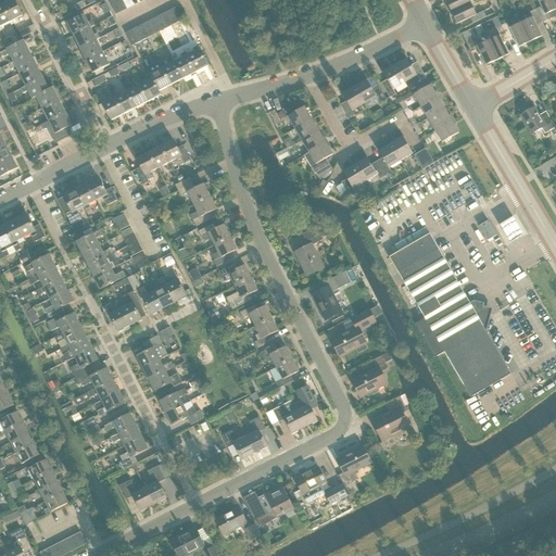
[(14,0),(11,0),(1,5),(10,22),(23,15),(14,0)]
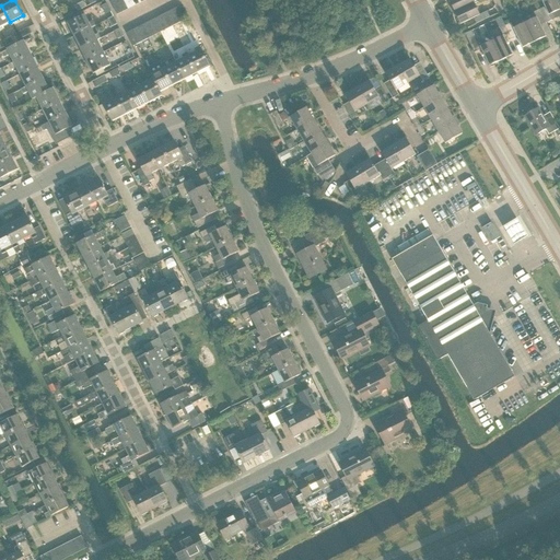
[(117,0),(114,0),(111,2),(117,14),(124,12),(117,0)]
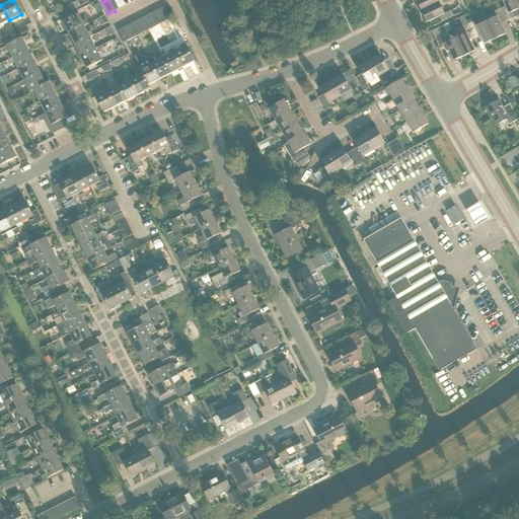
[(120,8),(115,0),(108,0),(115,11),(120,8)]
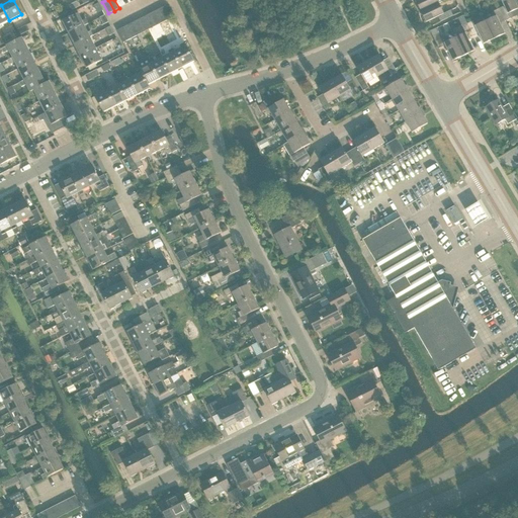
[(437,0),(417,0),(416,1),(421,12),(439,3),(437,0)]
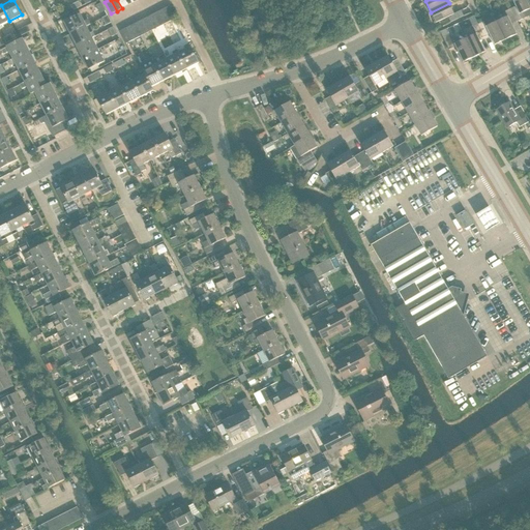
[(529,8),(526,0),(512,0),(516,7),(510,9),(517,22),(523,20),(522,19),(529,13),(529,8)]
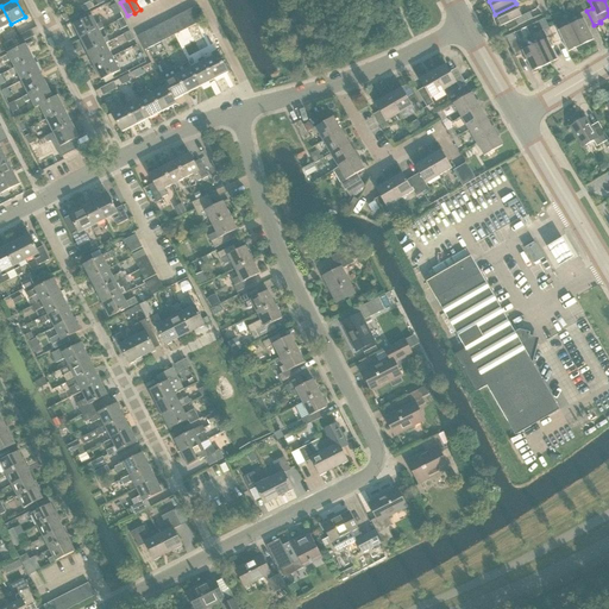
[(86,13),(93,8),(90,2),(82,7),(86,13)]
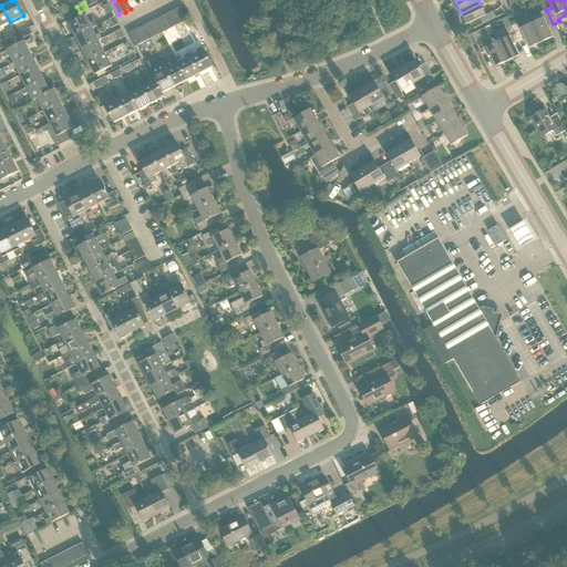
[(481,3),(461,13),(466,24),(480,19),(482,24),(496,18),(494,12),(486,16),(481,3)]
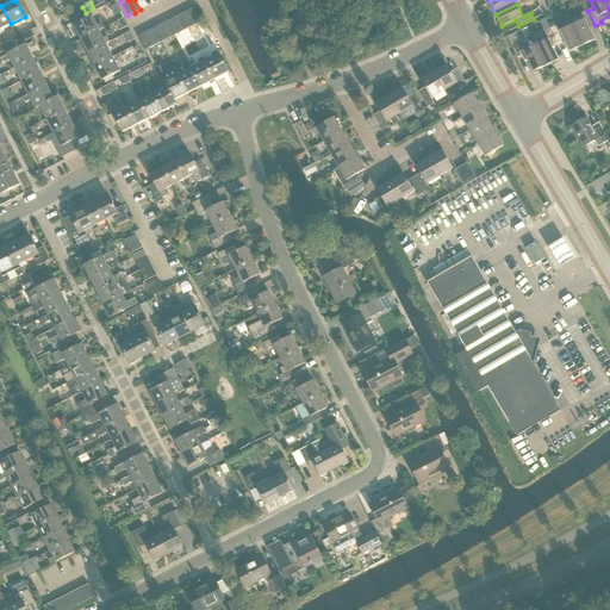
[(120,13),(117,5),(111,8),(114,17),(120,13)]
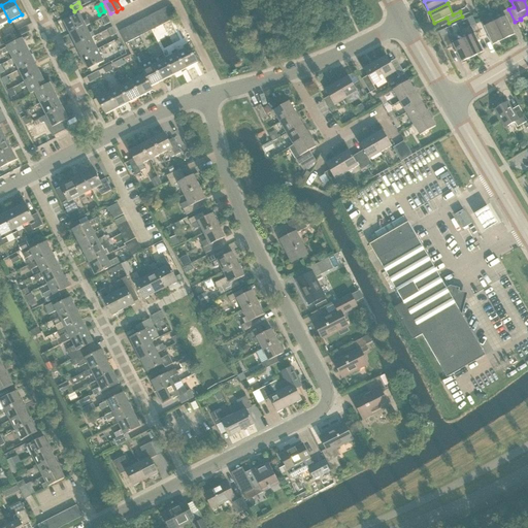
[(0,29),(4,28),(3,25),(9,21),(1,5),(0,5),(0,29)]
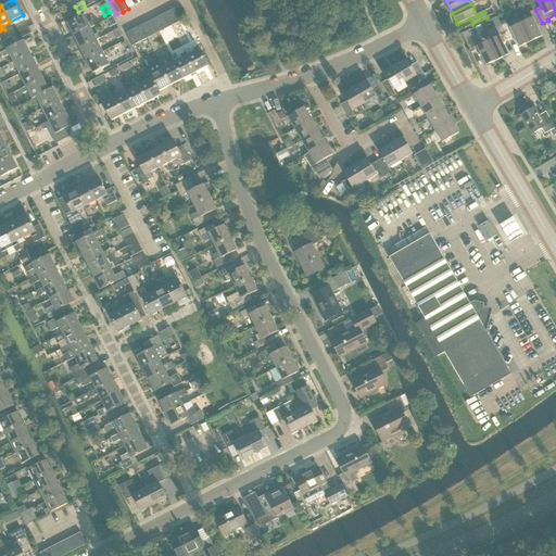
[(173,9),(179,22),(185,19),(178,7),(173,9)]
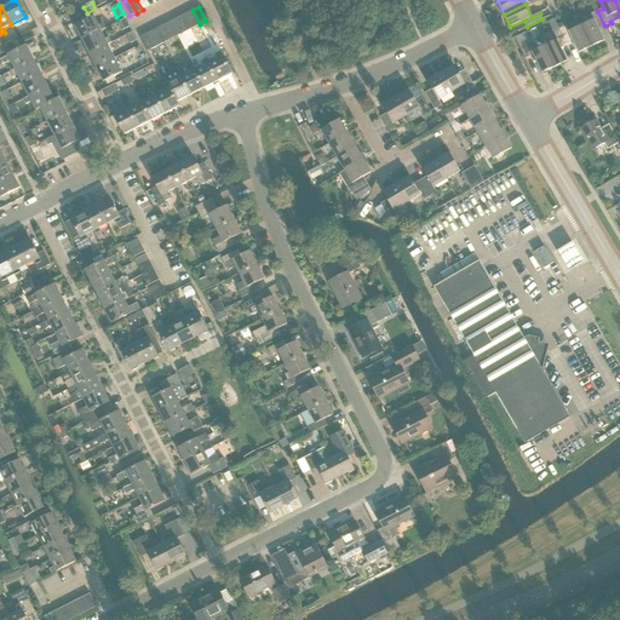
[(67,23),(81,16),(78,10),(64,17),(67,23)]
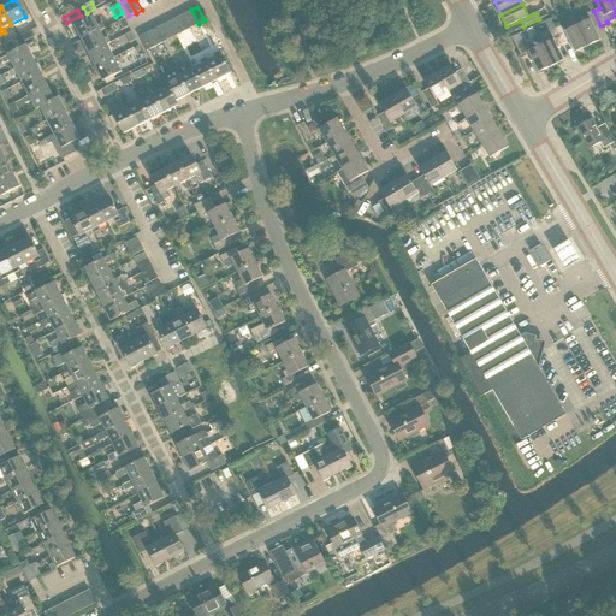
[(184,13),(191,28),(199,24),(191,10),(184,13)]
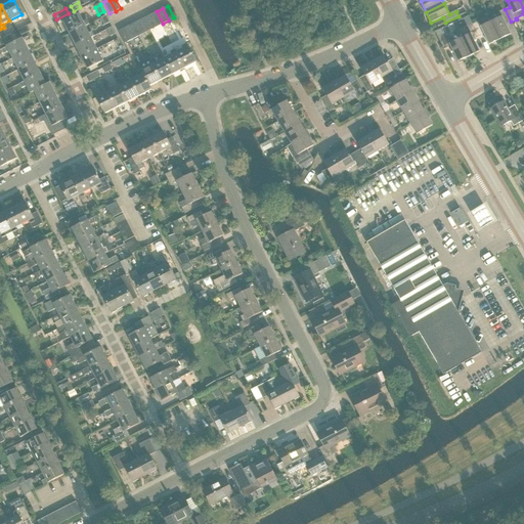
[(491,22),(499,40),(511,35),(506,25),(511,22),(505,9),(499,12),(501,16),(491,22)]
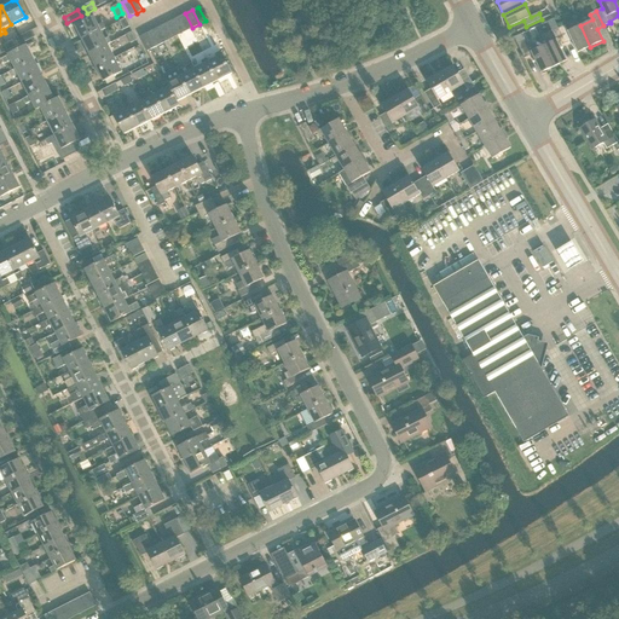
[(84,22),(75,27),(82,40),(100,30),(106,28),(103,23),(98,25),(94,17),(92,17),(90,13),(81,17),(84,22)]
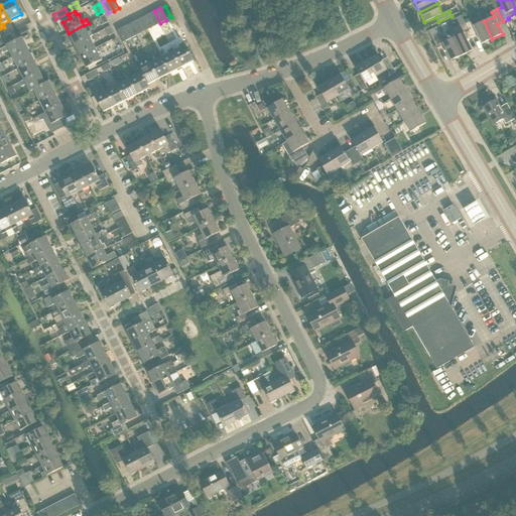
[(155,26),(160,23),(154,11),(149,14),(155,26)]
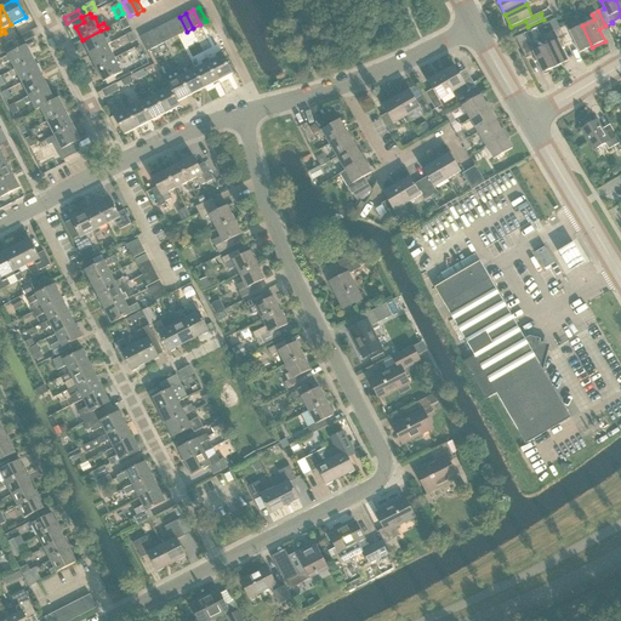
[(172,21),(181,34),(187,32),(180,17),(172,21)]
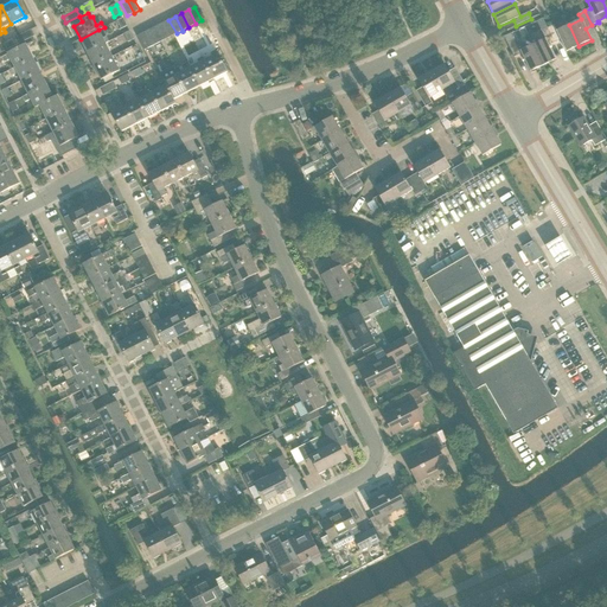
[(531,40),(534,45),(543,65),(556,59),(549,46),(555,43),(548,29),(543,18),(537,21),(542,31),(542,32),(545,39),(541,43),(538,38),(531,40)]
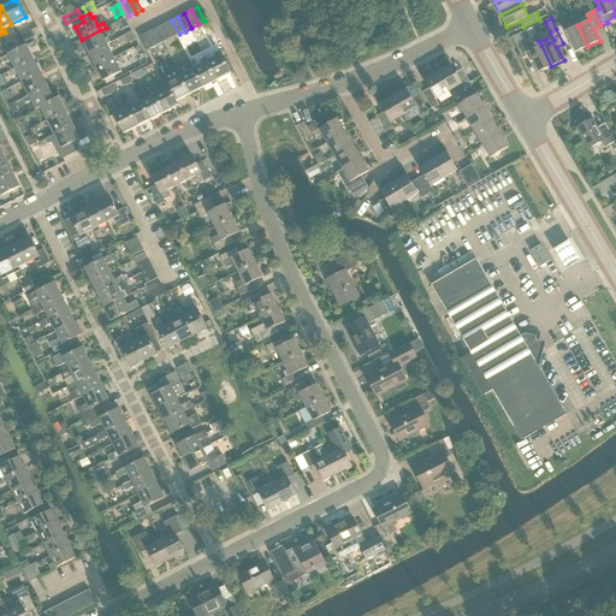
[(129,28),(125,19),(119,23),(123,31),(129,28)]
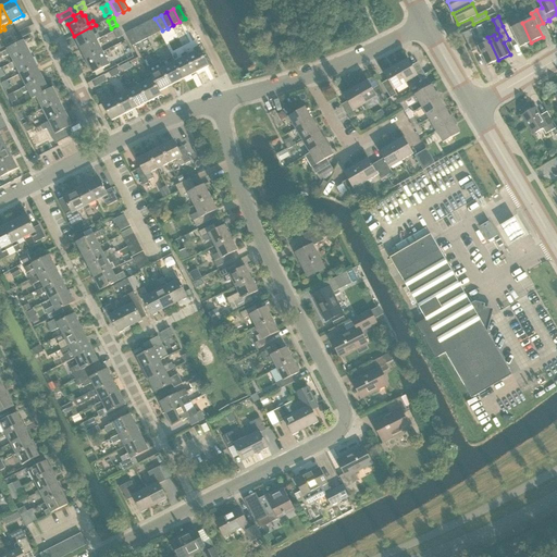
[(149,21),(156,34),(162,31),(155,19),(149,21)]
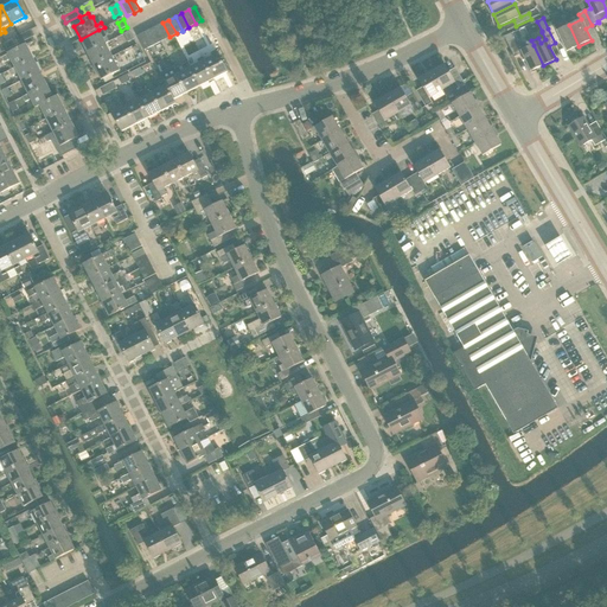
[(157,26),(164,40),(170,37),(163,23),(157,26)]
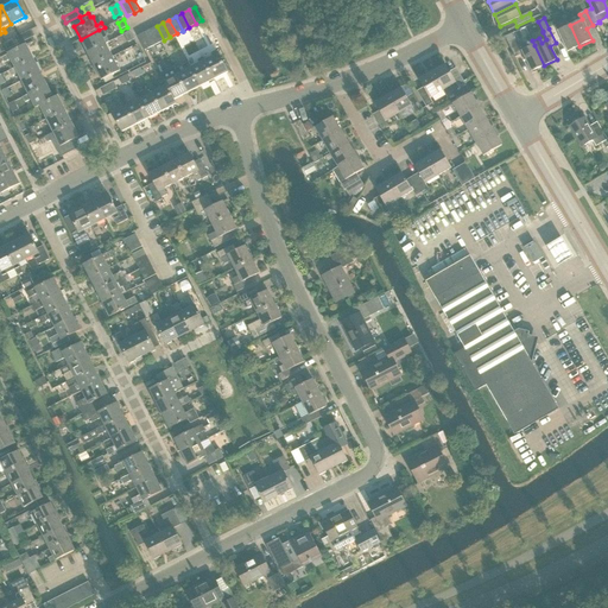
[(568,52),(580,46),(570,25),(557,31),(555,26),(549,29),(556,43),(562,40),(568,52)]
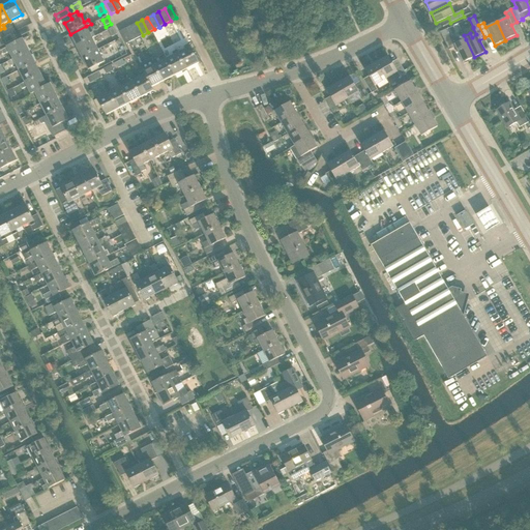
[(143,35),(137,23),(130,26),(137,38),(143,35)]
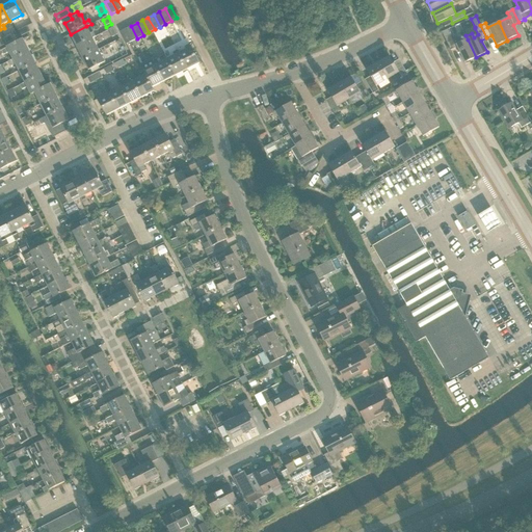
[(19,38),(30,32),(27,26),(16,32),(19,38)]
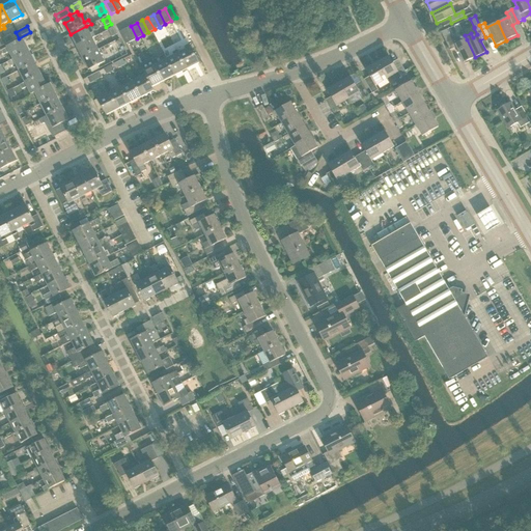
[(86,26),(71,34),(76,47),(92,38),(95,36),(93,31),(90,33),(86,26)]
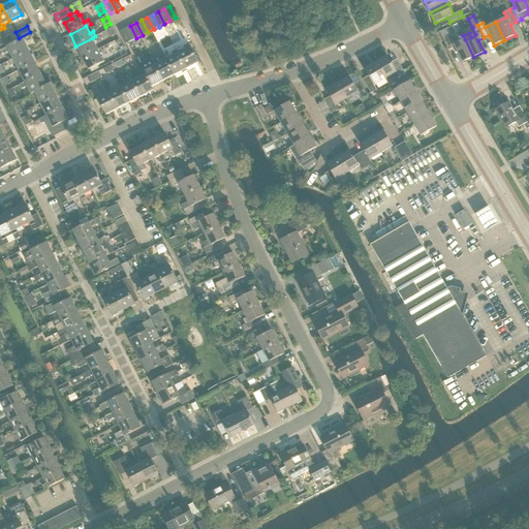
[(125,28),(131,40),(136,38),(130,26),(125,28)]
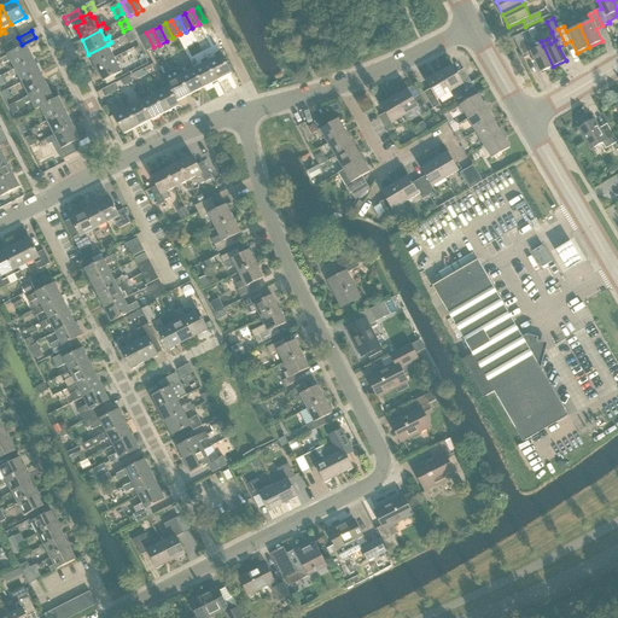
[(136,41),(132,33),(126,35),(130,44),(136,41)]
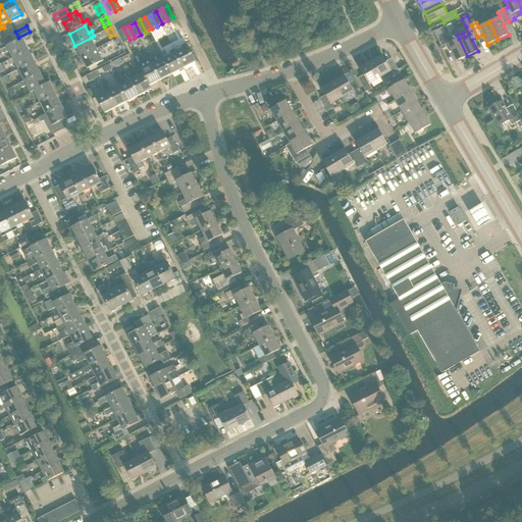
[(118,31),(124,43),(129,40),(123,28),(118,31)]
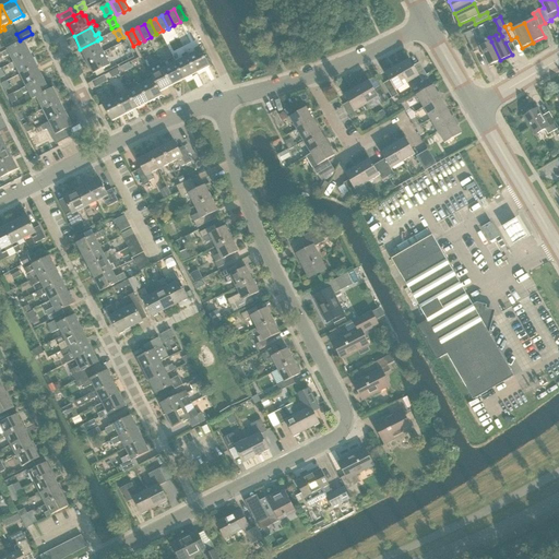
[(488,66),(500,60),(491,42),(479,47),(474,36),(473,37),(471,32),(464,34),(474,52),(480,49),(488,66)]
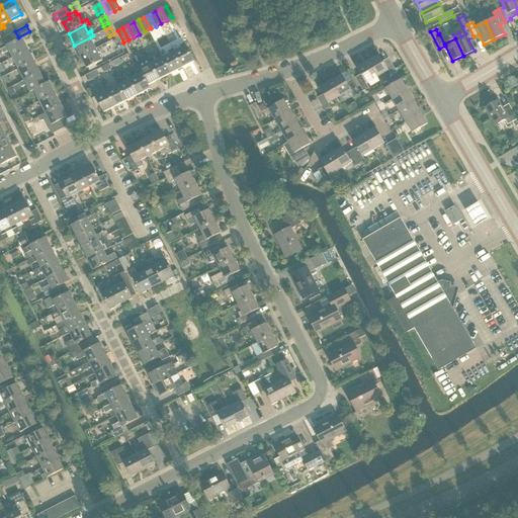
[(6,42),(13,39),(10,34),(4,37),(6,42)]
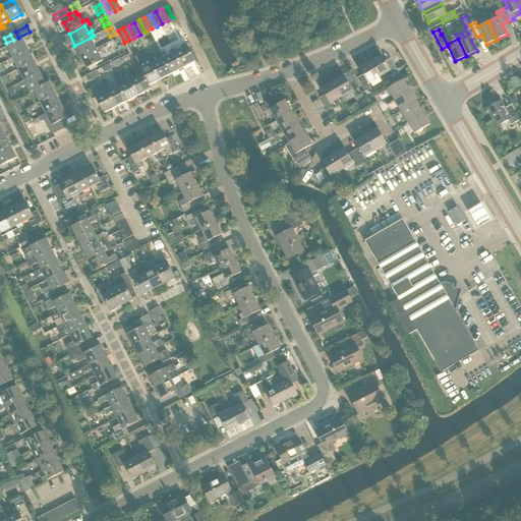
[(9,51),(12,58),(29,50),(22,38),(2,49),(4,53),(9,51)]
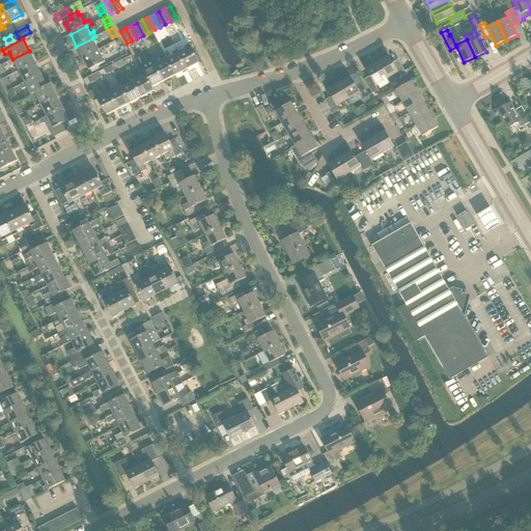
[(92,38),(76,47),(82,58),(99,50),(92,38)]
